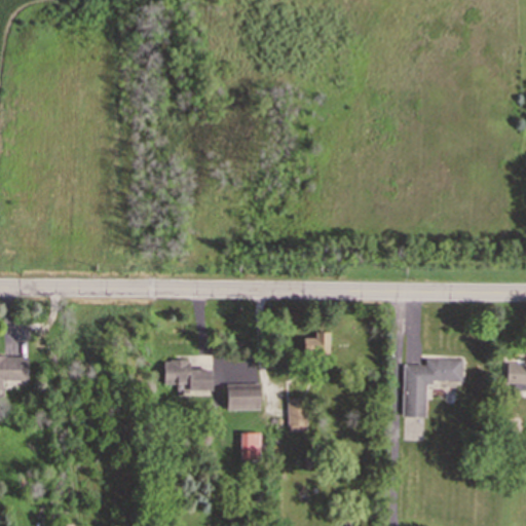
[(328,332),(313,331),(313,337),(301,337),(300,352),(327,353),(328,332)]
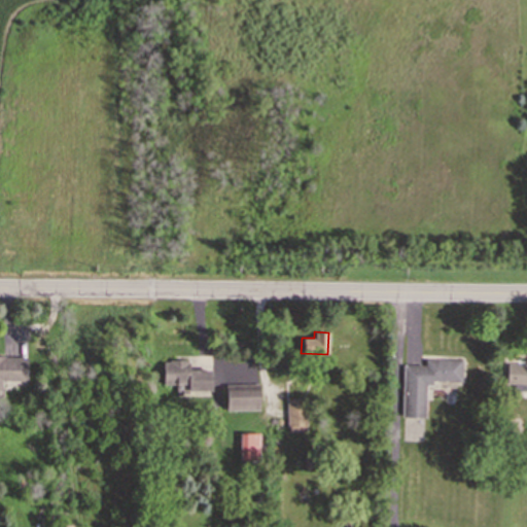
[(0,381),(27,381),(26,356),(0,356),(0,381)]
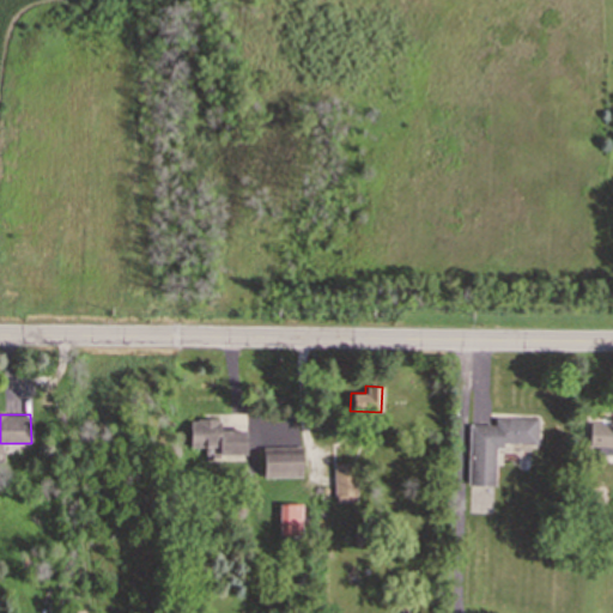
[(495,443),(536,444),(536,418),(495,417),(493,425),(468,424),(467,485),(493,485),(495,443)]
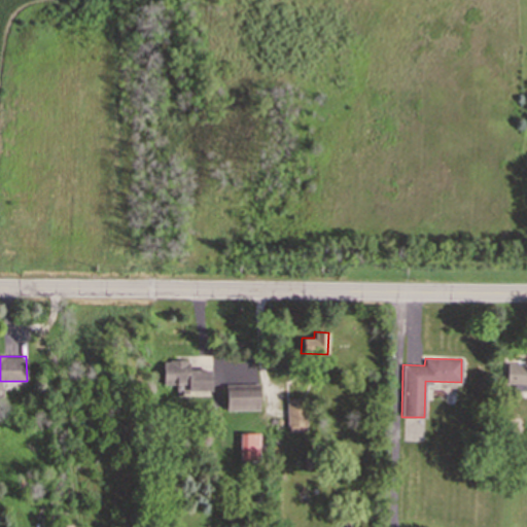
[(162,384),(175,384),(175,391),(211,391),(211,370),(188,370),(188,359),(162,359),(162,384)]
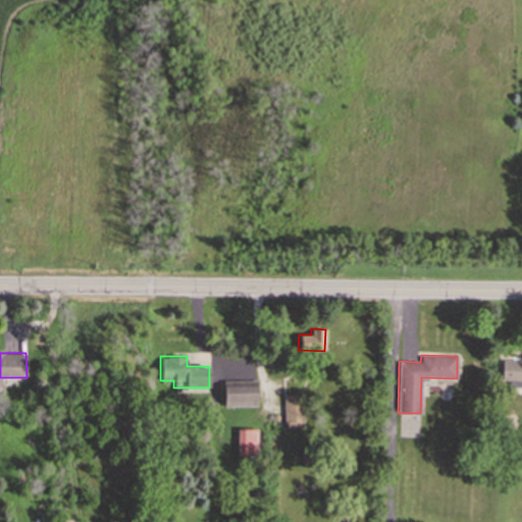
[(521,386),(521,360),(502,360),(501,386),(521,386)]
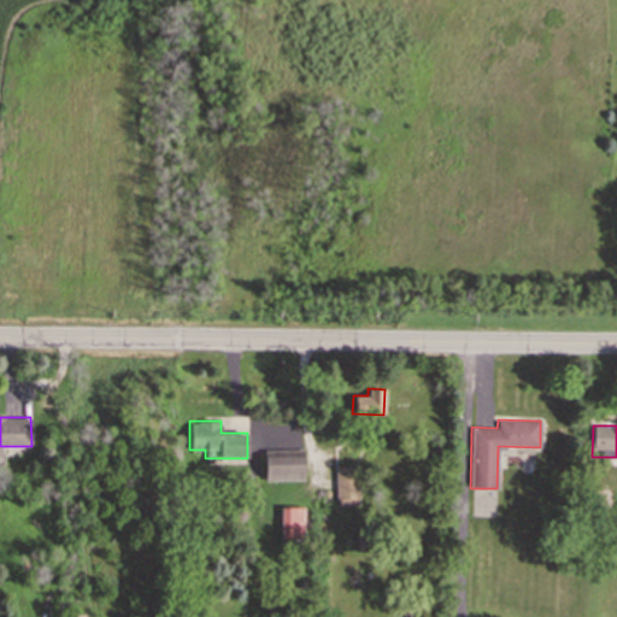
[(264,450),(264,480),(303,479),(303,448),(264,450)]
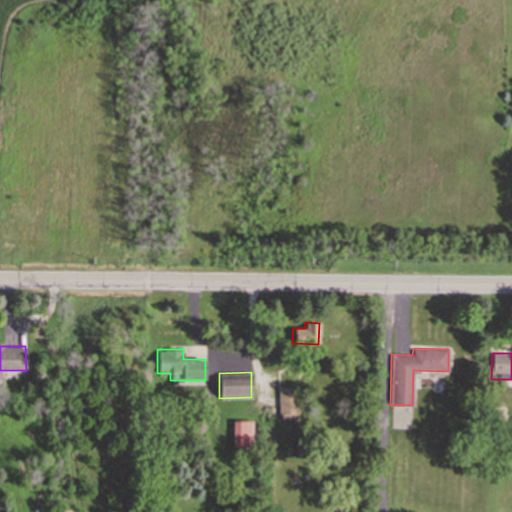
[(278,388),(279,419),(297,418),(297,388),(278,388)]
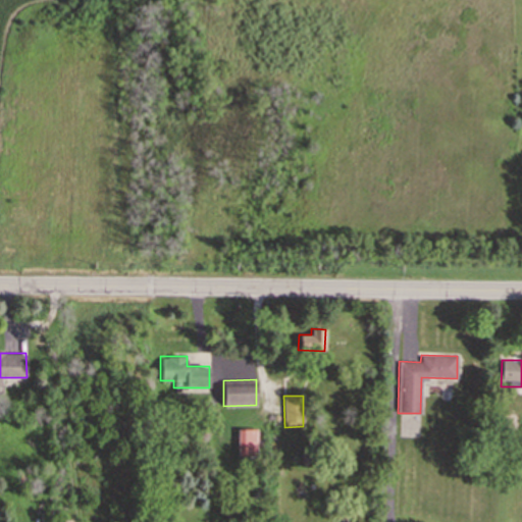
[(238,456),(256,456),(256,428),(237,429),(238,456)]
